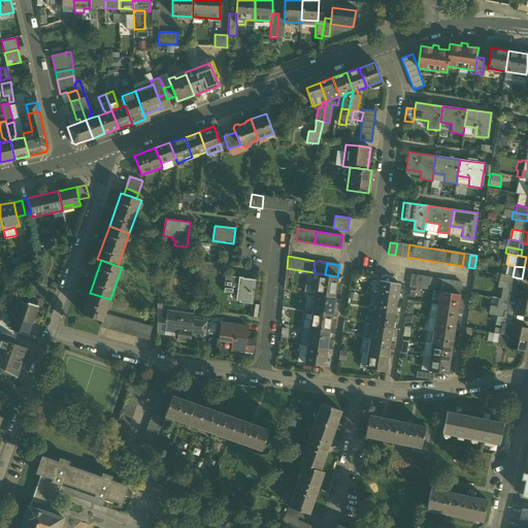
[(325,274),(318,273),(315,294),(335,298),(338,276),(337,276),(325,274)]
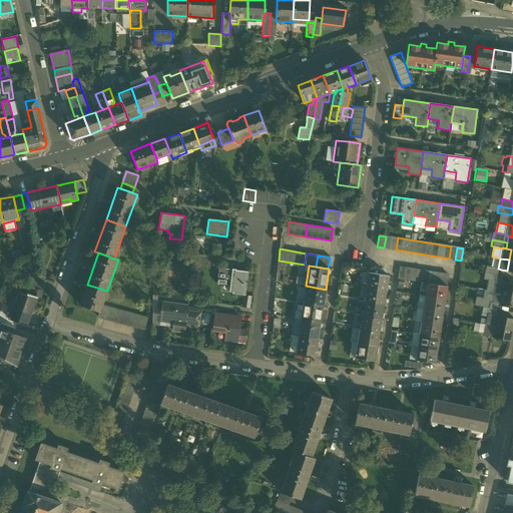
[(498,269),(487,266),(485,273),(499,276),(501,270),(498,269)]
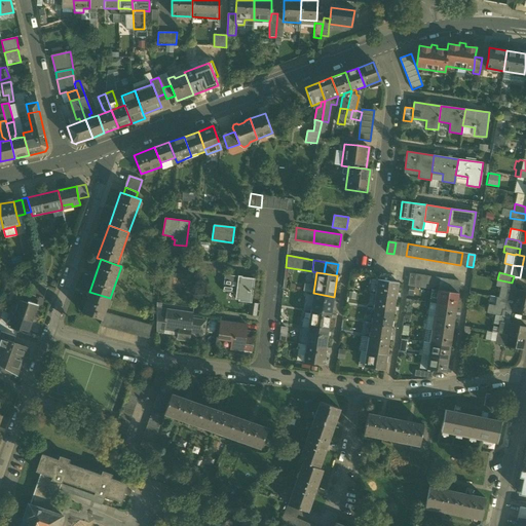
[(460,280),(411,273),(409,286),(439,290),(458,294),(460,280)]
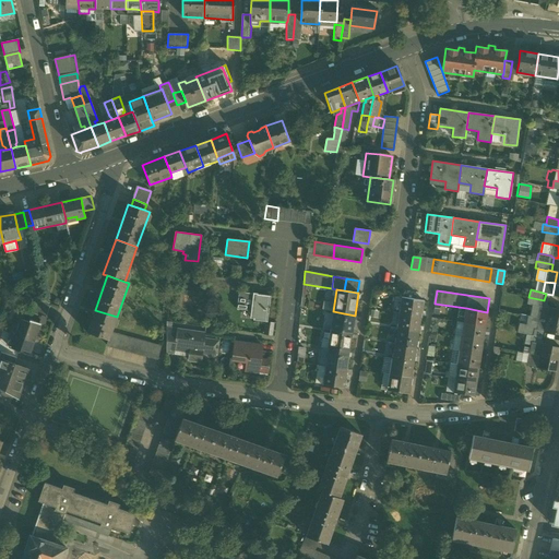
[(271,296),(239,292),(237,309),(254,311),(253,320),(268,322),(271,296)]
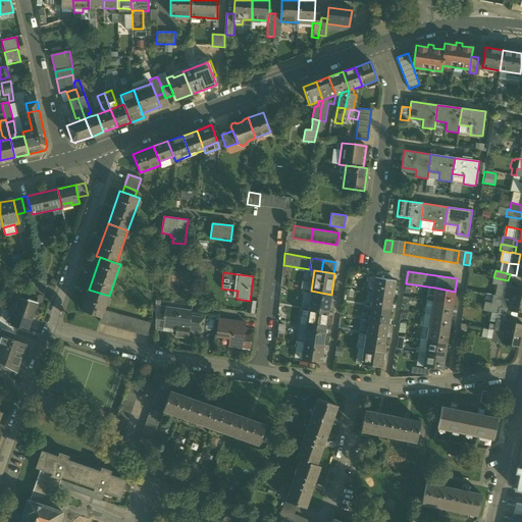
[(508,280),(493,277),(492,283),(505,286),(505,285),(507,286),(508,280)]
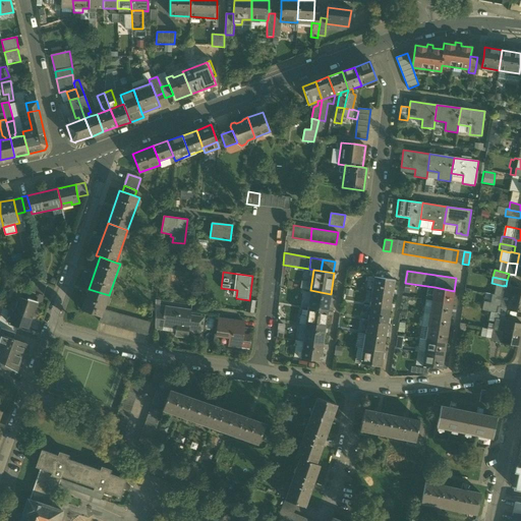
[(395,281),(374,278),(372,293),(392,295),(395,281)]
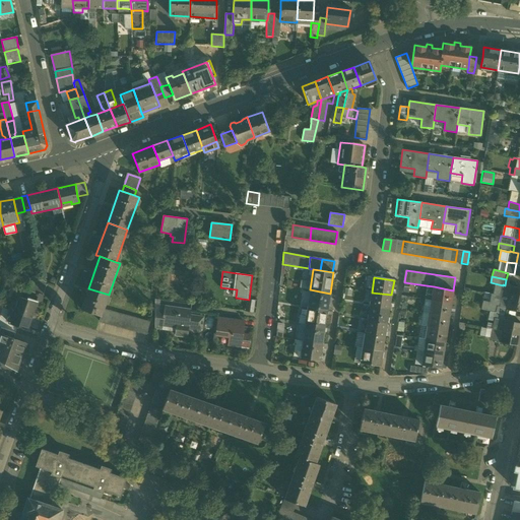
[(41,280),(33,282),(29,291),(43,296),(48,282),(41,280)]
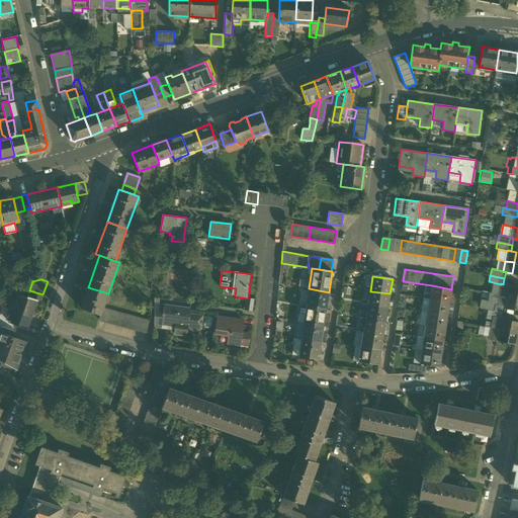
[(503,284),(501,283),(501,284),(499,294),(507,296),(509,285),(503,284)]
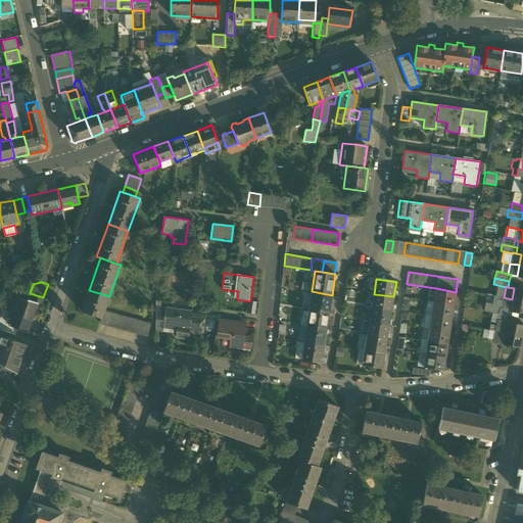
[(456,292),(436,288),(434,301),(454,304),(456,292)]
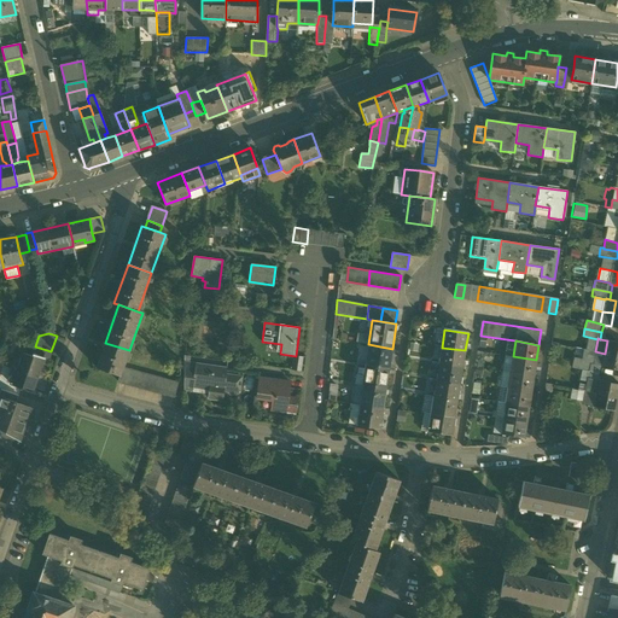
[(617,342),(607,340),(605,354),(617,355),(617,342)]
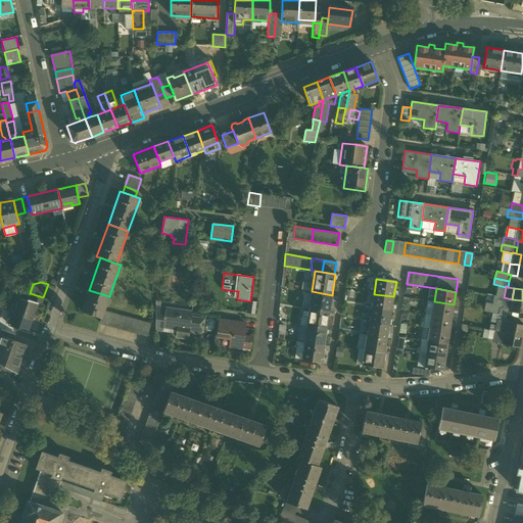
[(109,296),(89,290),(82,311),(101,318),(104,312),(109,296)]
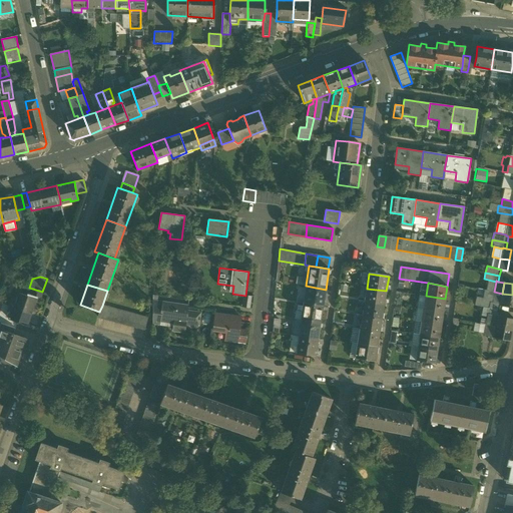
[(326,290),(306,286),(304,303),(323,306),(326,290)]
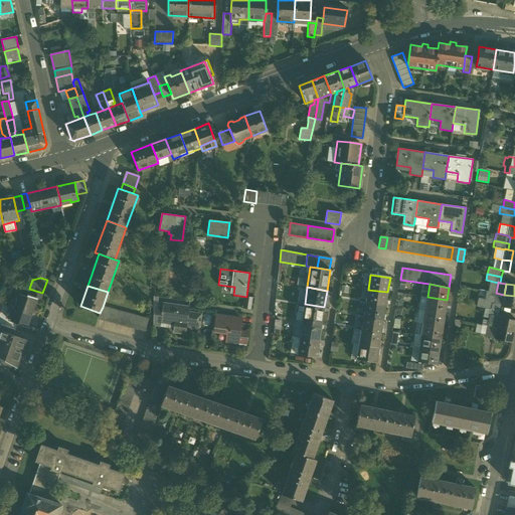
[(387,292),(368,290),(366,303),(385,306),(387,292)]
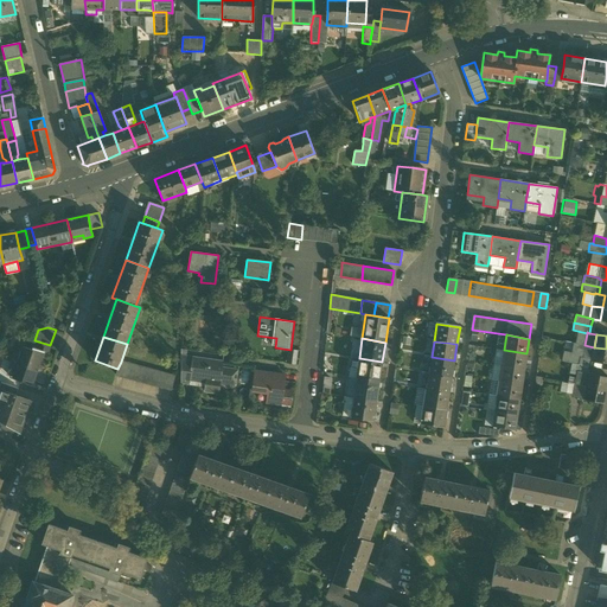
[(592,360),(594,347),(585,345),(570,343),(569,350),(562,349),(560,359),(586,365),(587,359),(592,360)]
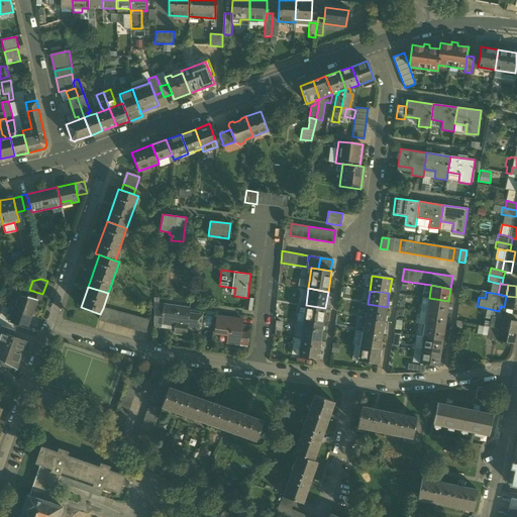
[(26,298),(18,295),(16,301),(13,299),(7,315),(11,317),(9,321),(18,325),(18,323),(27,326),(28,323),(31,324),(37,308),(33,307),(36,299),(27,296),(26,298)]
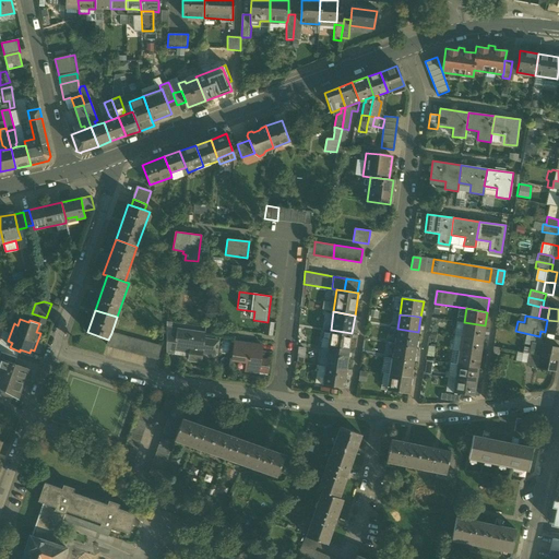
[(558,321),(547,320),(545,332),(558,334),(558,321)]
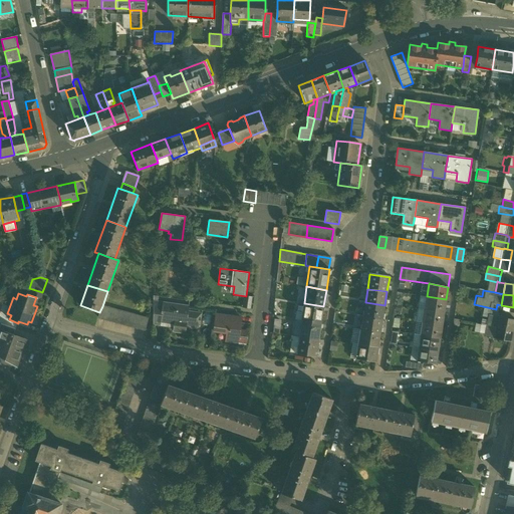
[(446,299),(427,296),(425,309),(444,312),(446,299)]
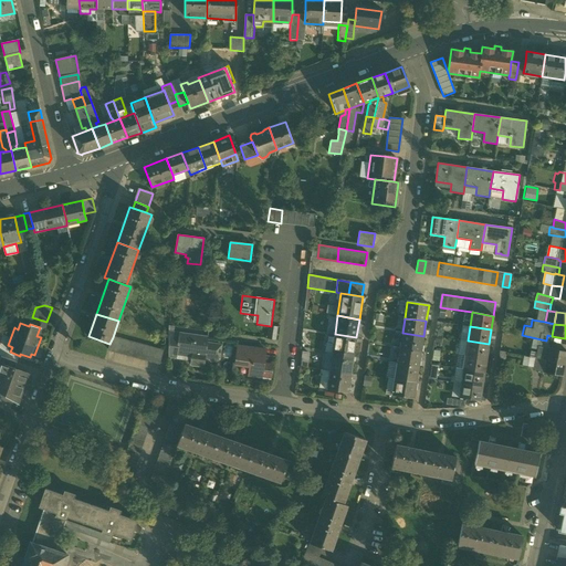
[(179,334),(168,333),(168,357),(177,358),(177,353),(176,353),(179,334)]
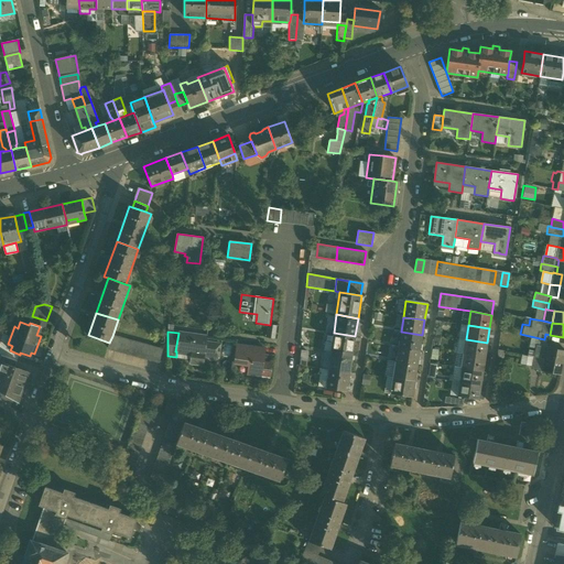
[(422,335),(401,332),(399,347),(420,350),(422,335)]
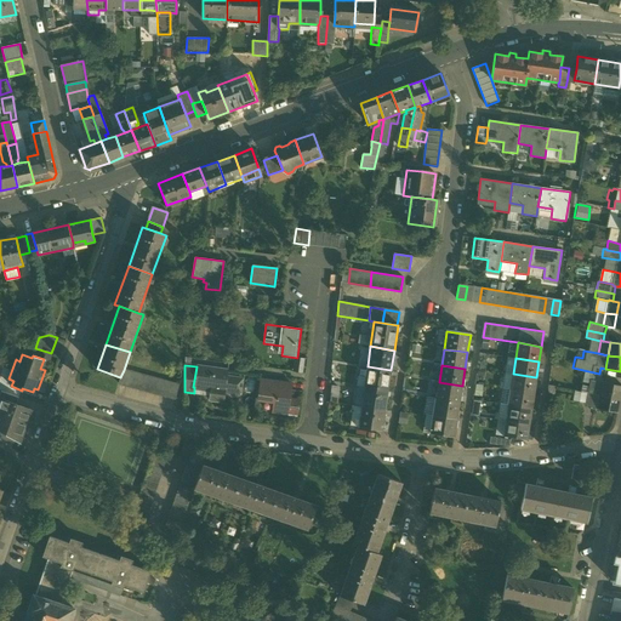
[(228,371),(197,366),(193,387),(194,387),(194,393),(209,396),(209,400),(223,403),(226,391),(227,377),(228,371)]
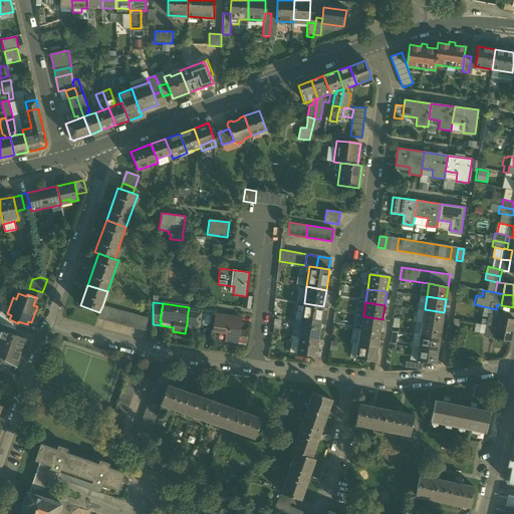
[(323,306),(304,303),(301,320),(321,323),(323,306)]
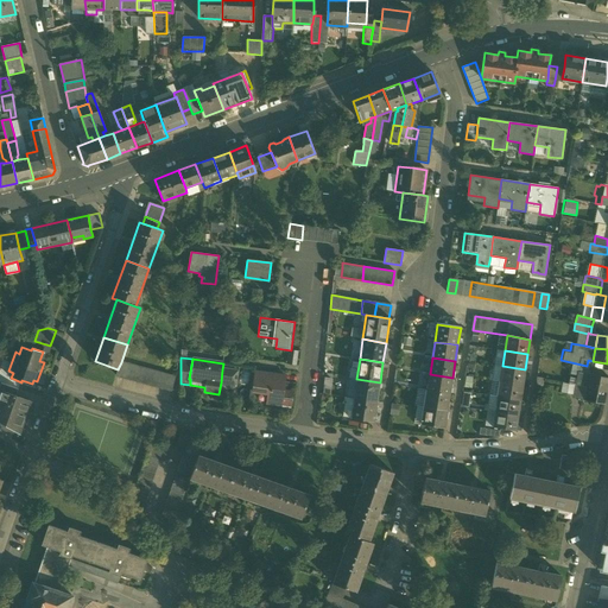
[(176,377),(128,363),(121,362),(118,369),(116,375),(171,391),(176,377)]
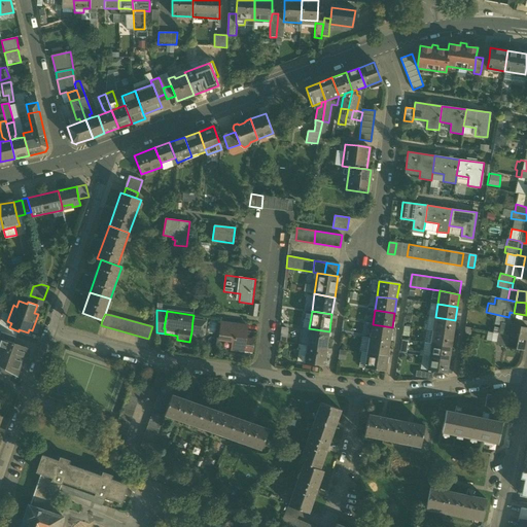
[(508,318),(496,315),(495,322),(502,323),(507,323),(508,318)]
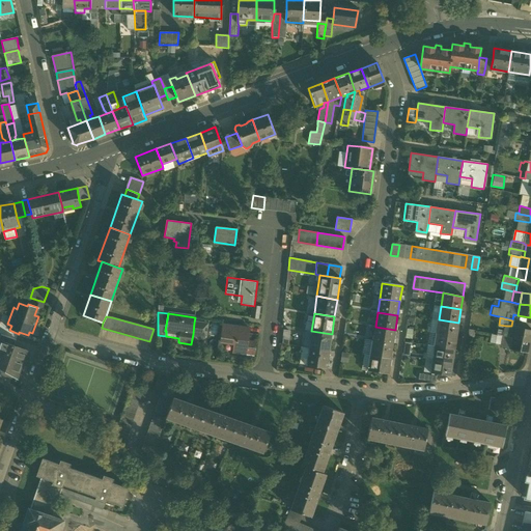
[(458,323),(439,319),(437,333),(456,336),(458,323)]
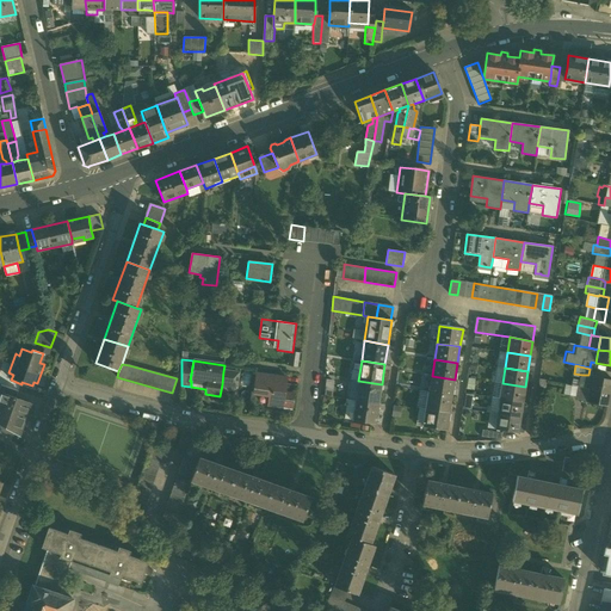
[(239,374),(223,371),(222,384),(236,386),(239,374)]
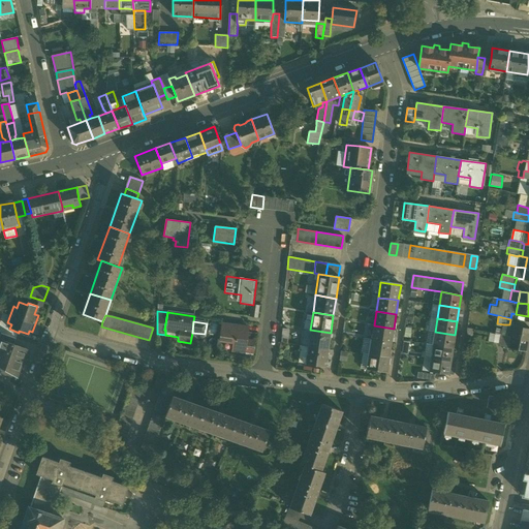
[(249,328),(221,323),(219,340),(235,342),(232,350),(245,352),(247,340),(249,328)]
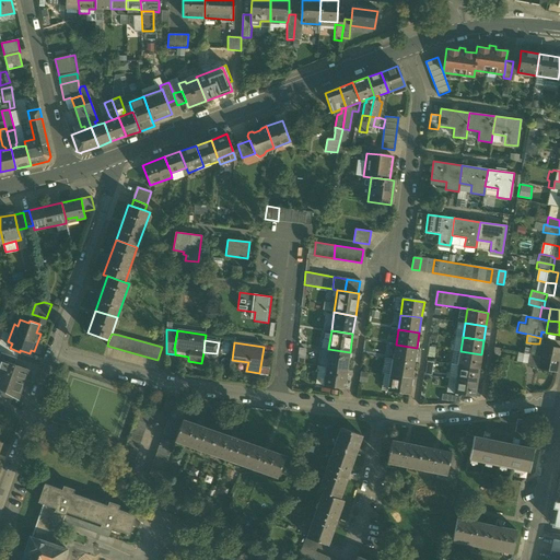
[(539,343),(534,343),(532,354),(535,356),(540,357),(543,345),(539,343)]
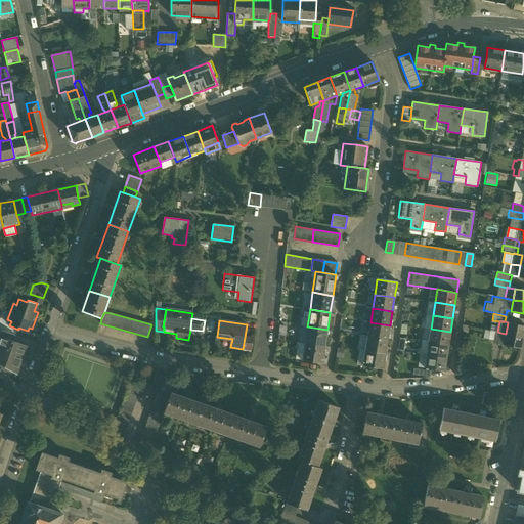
[(390,325),(370,322),(367,337),(388,340),(390,325)]
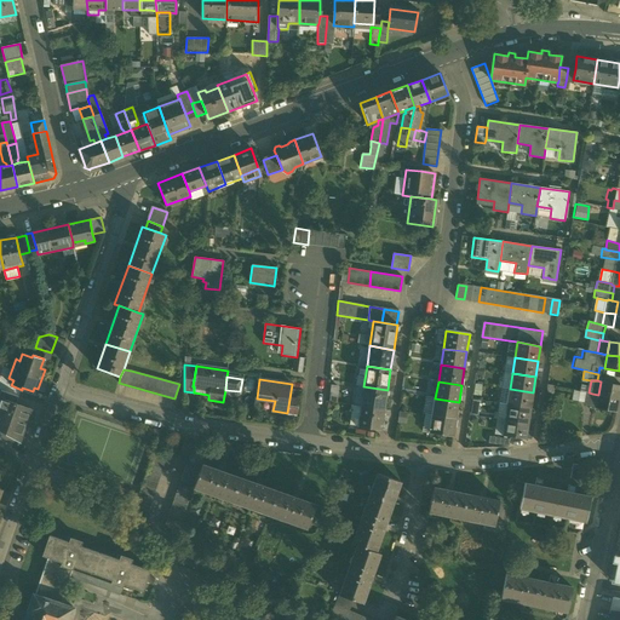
[(619,394),(619,385),(601,382),(598,395),(619,400),(619,394)]
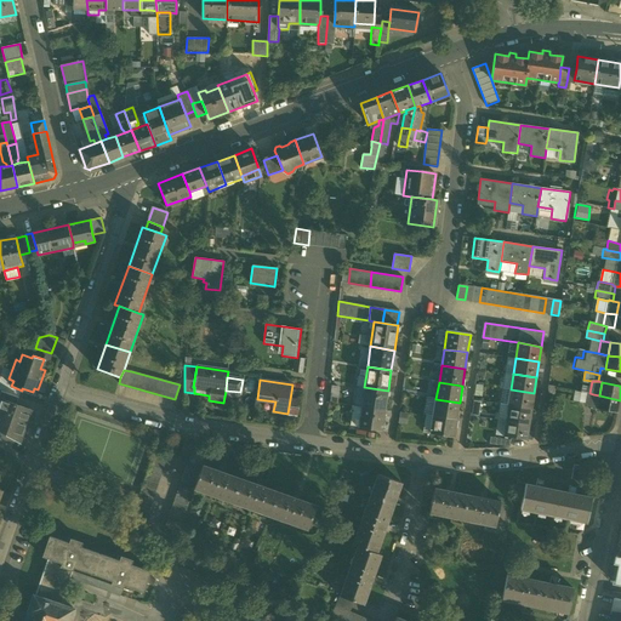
[(388,391),(364,387),(360,408),(385,411),(388,391)]
